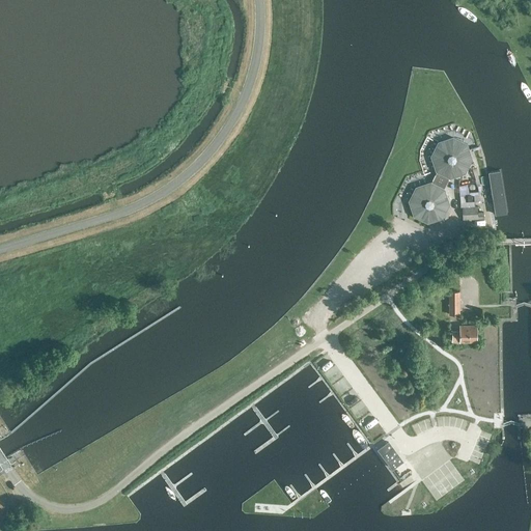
[(436,171),(450,178),(465,173),(471,160),(466,145),(452,138),(438,143),(431,157),(436,171)]
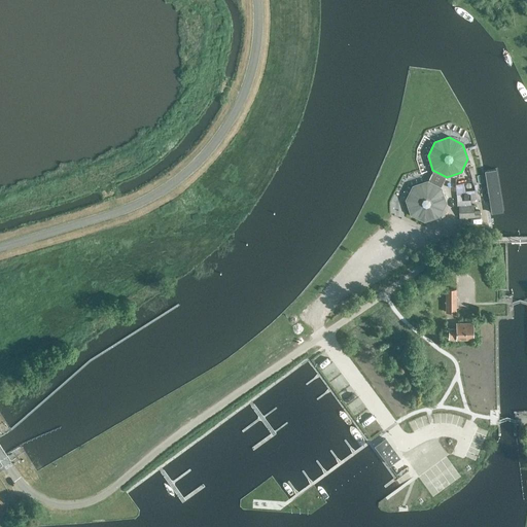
[(496,169),(485,171),(491,213),(503,211),(496,169)]
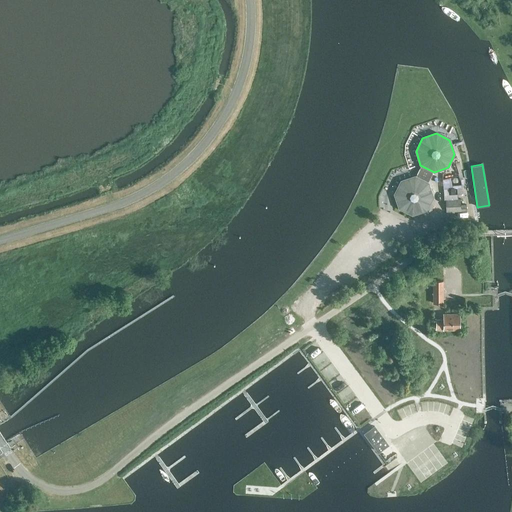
[(434,172),(420,165),(416,173),(429,180),(434,172)]
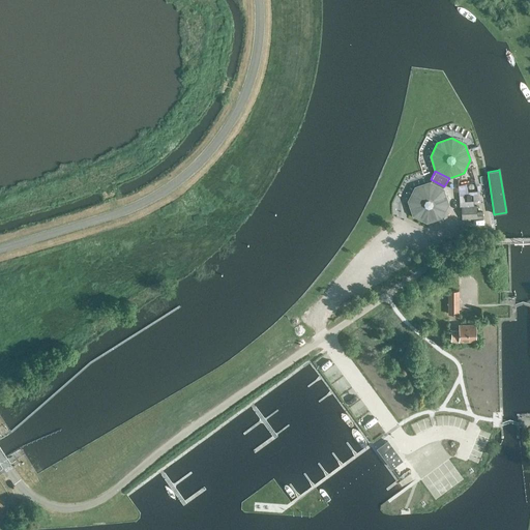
[(444,186),(431,179),(429,182),(414,187),(408,201),(413,215),(427,223),(441,217),(448,204),(443,189),(444,186)]
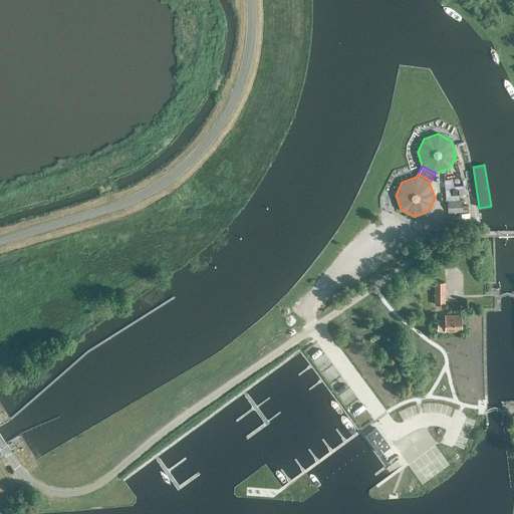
[(467,206),(463,206),(462,200),(447,201),(447,214),(468,212),(467,206)]
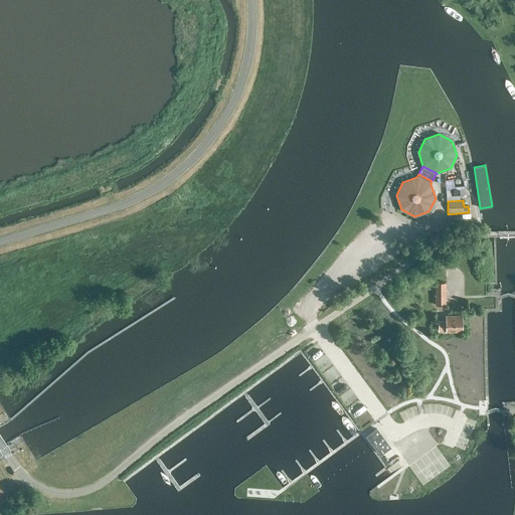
[(363,268),(358,271),(362,277),(367,275),(363,268)]
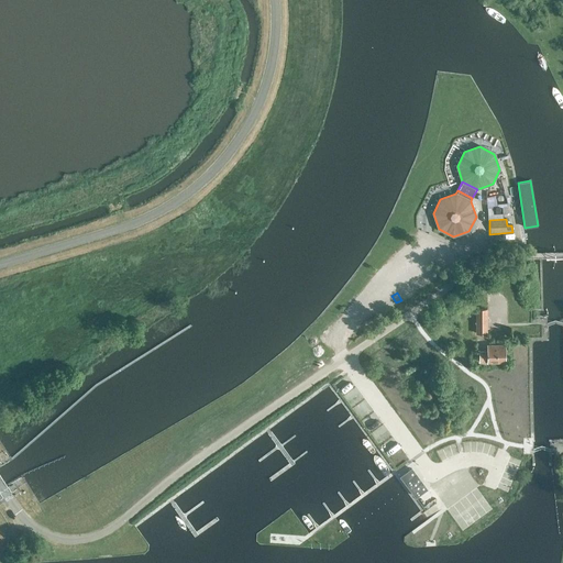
[(487,334),(487,310),(476,310),(476,334),(487,334)]
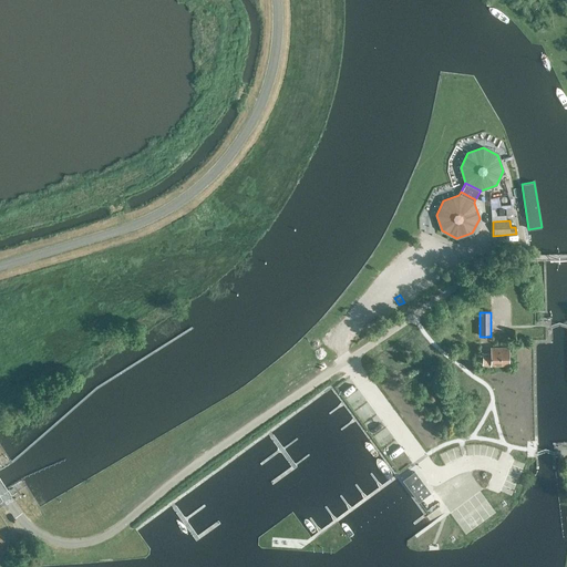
[(456,326),(447,326),(447,336),(456,334),(456,326)]
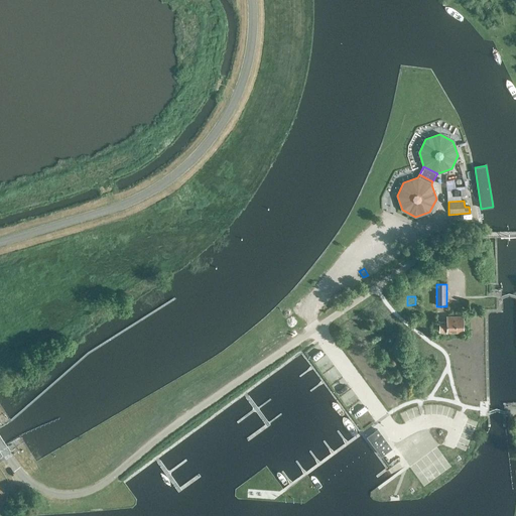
[(446,332),(463,332),(463,316),(446,316),(446,323),(439,323),(439,332),(446,332)]
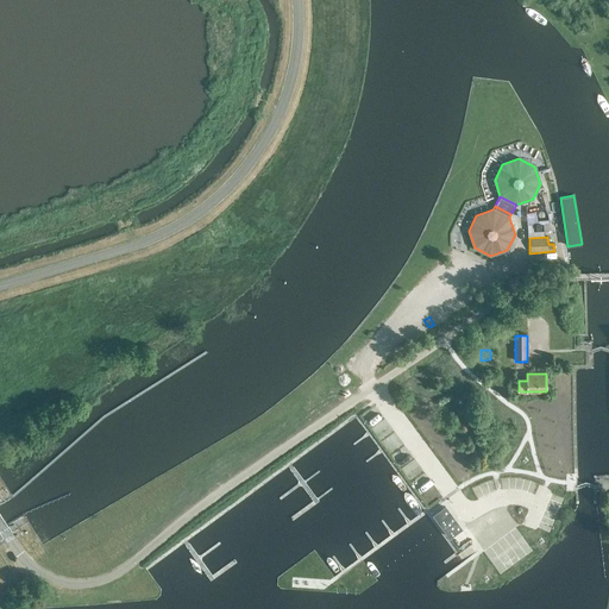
[(487,414),(485,401),(477,402),(478,415),(487,414)]
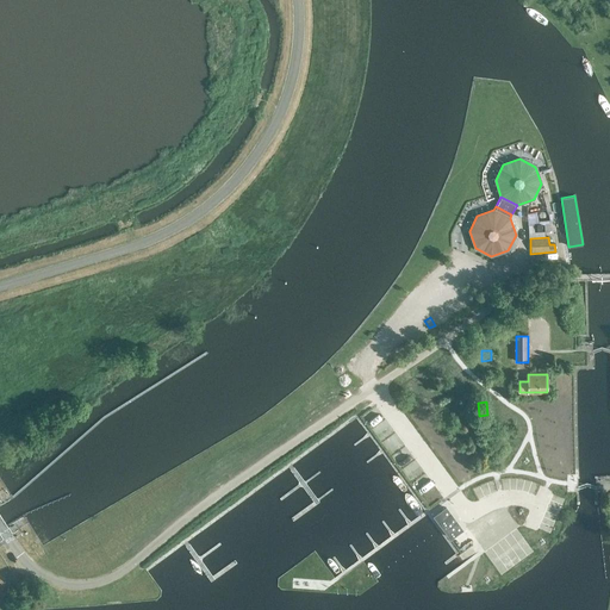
[(386,447),(394,441),(369,405),(360,412),(386,447)]
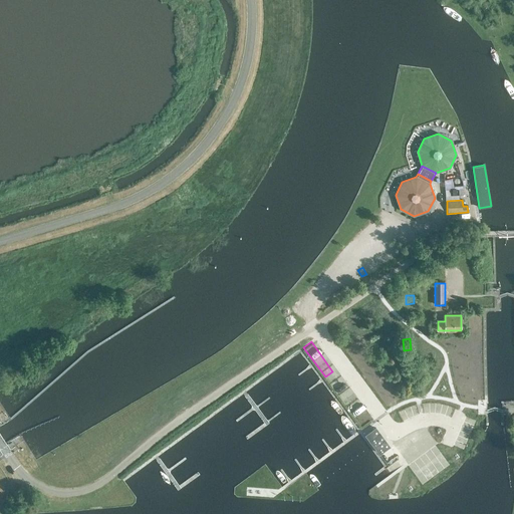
[(331,381),(357,421),(362,418),(358,413),(336,378),(331,381)]
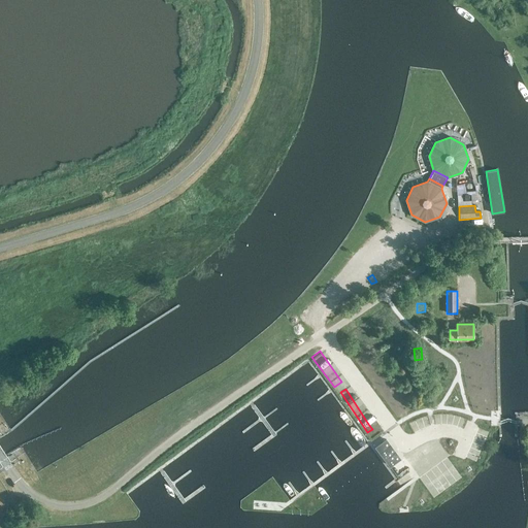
[(380,394),(374,401),(378,404),(385,397),(380,394)]
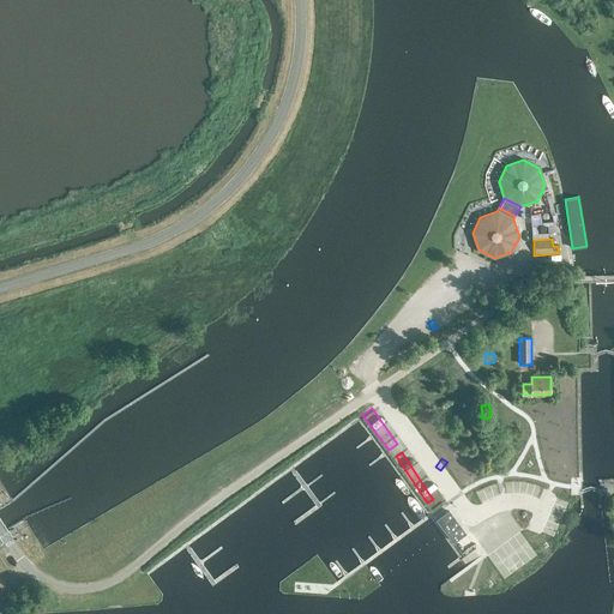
[(462,493),(471,480),(465,475),(455,488),(462,493)]
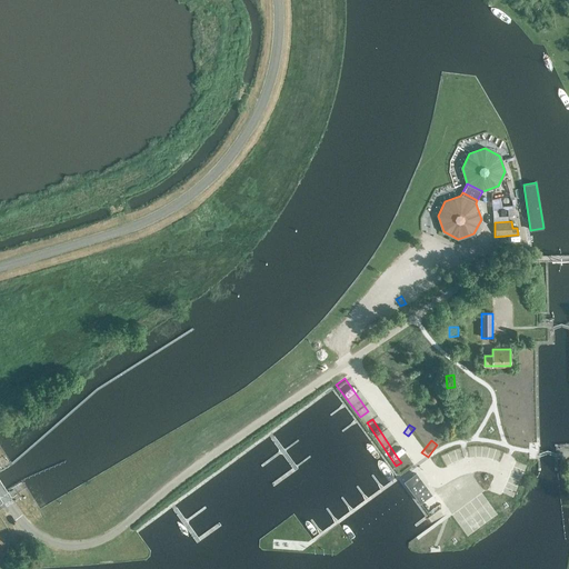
[(416,472),(403,482),(420,503),(432,495),(416,472)]
